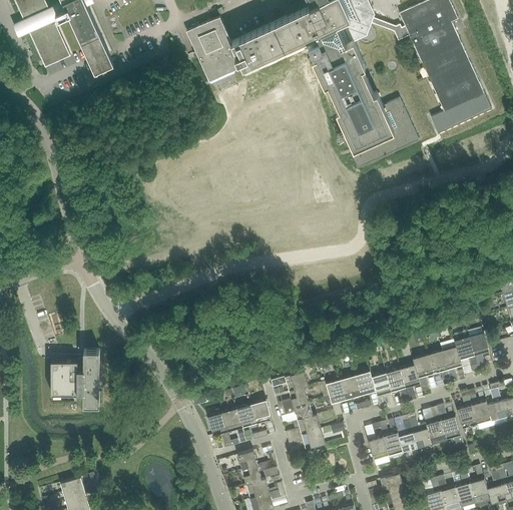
[(49,10),(43,0),(13,0),(24,22),(18,24),(20,30),(23,35),(28,33),(45,69),(70,57),(55,25),(69,19),(94,74),(113,66),(111,61),(86,6),(84,3),(83,0),(60,0),(62,4),(49,10)]
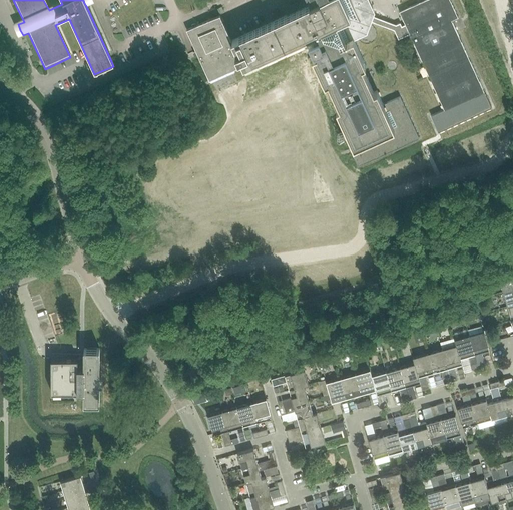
[(307,0),(310,7),(231,42),(220,17),(186,33),(209,83),(242,67),(243,68),(302,42),(350,19),(341,0),(307,0)]
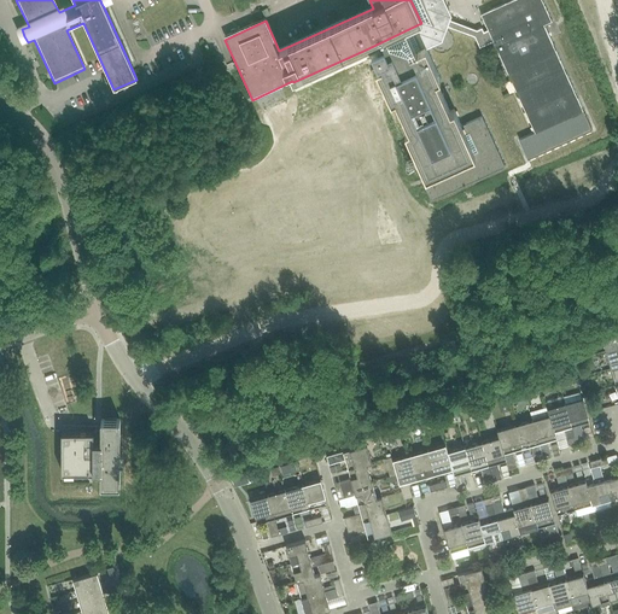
[(245,0),(250,11),(273,0),(245,0)]
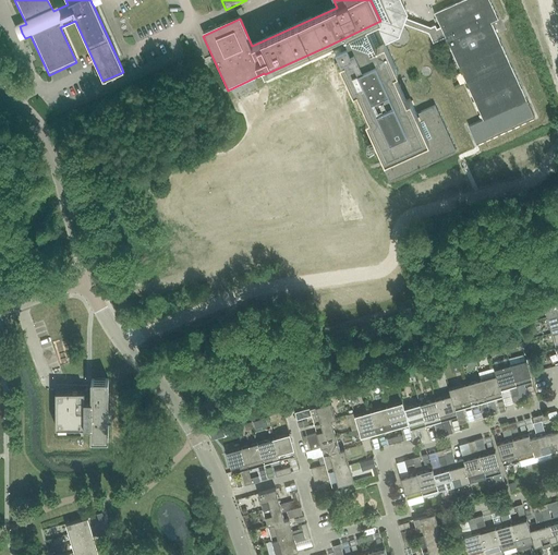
[(476,146),(534,120),(490,24),(498,22),(487,0),(465,0),(434,15),(440,29),(436,32),(435,28),(433,29),(431,29),(404,20),(405,16),(400,7),(396,4),(396,3),(396,2),(395,1),(393,0),(389,0),(388,1),(388,2),(385,1),(385,0),(371,0),(380,21),(328,46),(342,39),(342,40),(341,44),(341,45),(336,47),(341,59),(342,59),(343,63),(340,65),(353,95),(356,93),(370,120),(365,122),(387,168),(383,169),(389,183),(456,153),(435,108),(416,117),(410,101),(407,104),(395,76),(398,74),(385,45),(393,41),(392,39),(398,37),(402,25),(428,35),(433,45),(445,39),(483,122),(469,129),(476,146)]
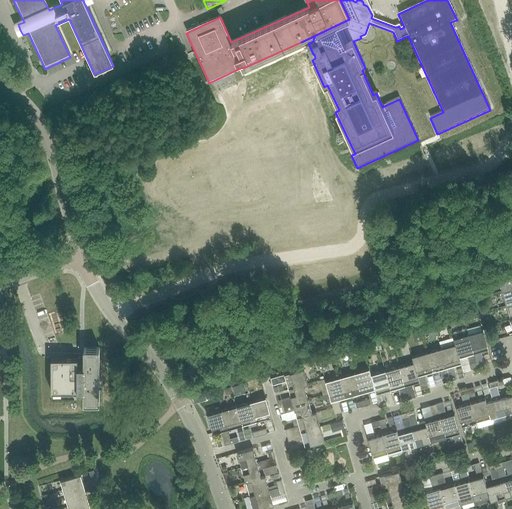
[(230,144),(220,149),(231,167),(240,161),(230,144)]
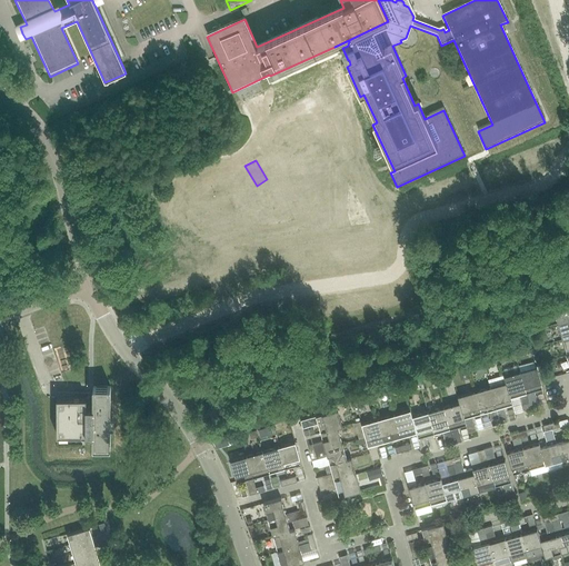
[(245,166),(235,171),(246,191),(257,186),(245,166)]
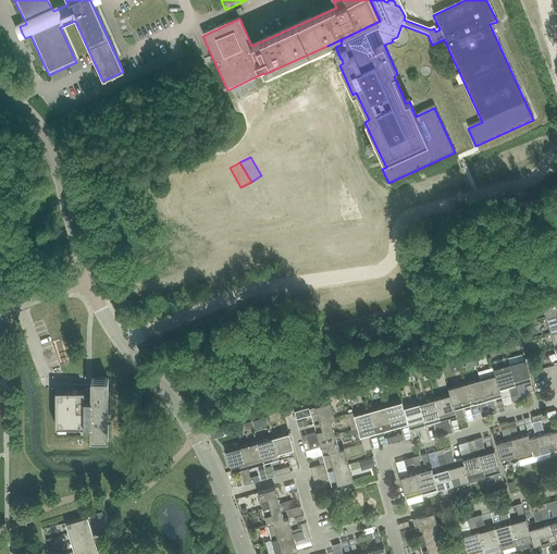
[(230,168),(220,174),(231,193),(240,187),(230,168)]
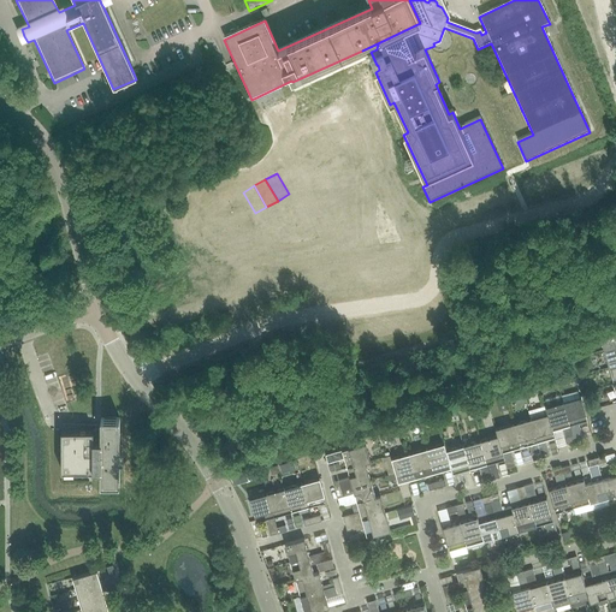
[(243,192),(232,198),(244,220),(255,213),(243,192)]
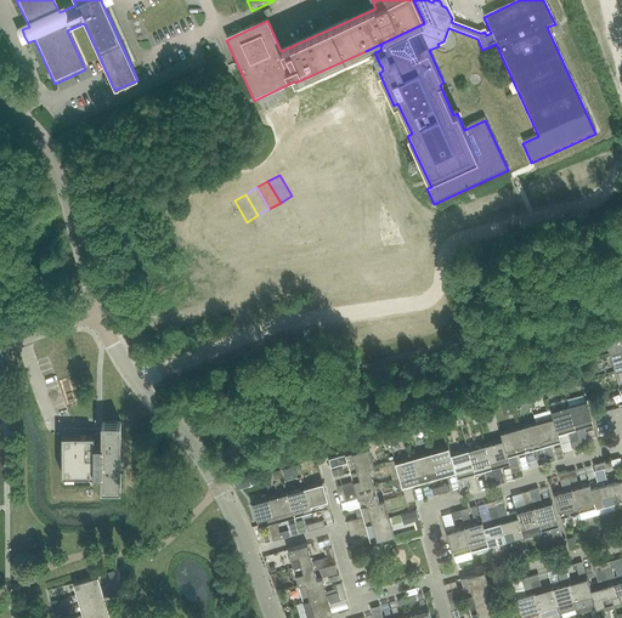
[(365,194),(344,207),(350,219),(372,205),(365,194)]
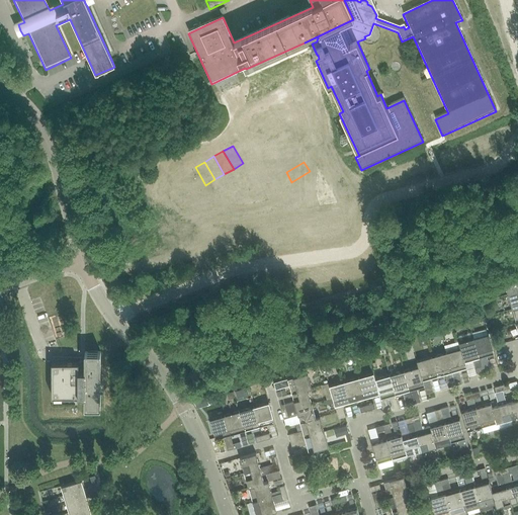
[(195,167),(186,172),(196,190),(205,185),(195,167)]
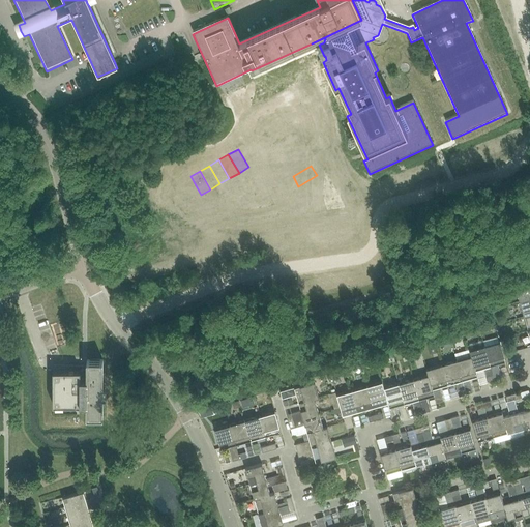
[(317,175),(298,186),(303,196),(322,185),(317,175)]
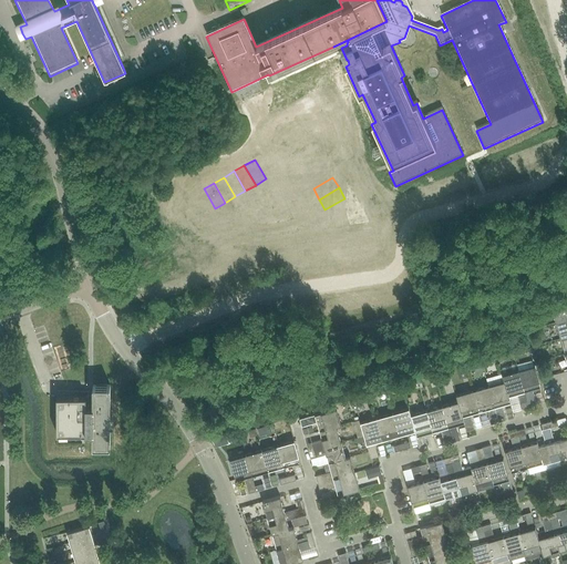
[(344,198),(325,209),(331,219),(350,208),(344,198)]
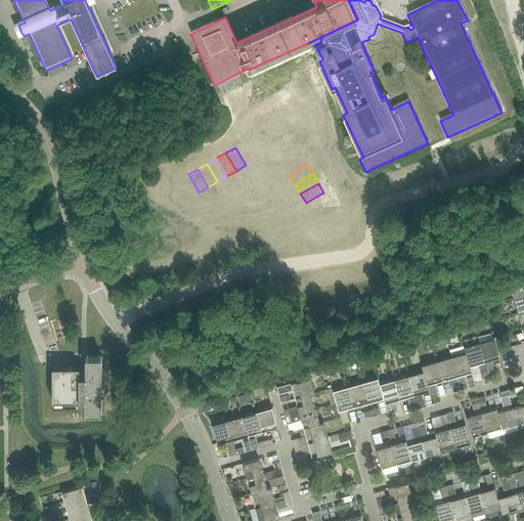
[(323,192),(306,203),(311,212),(330,202),(323,192)]
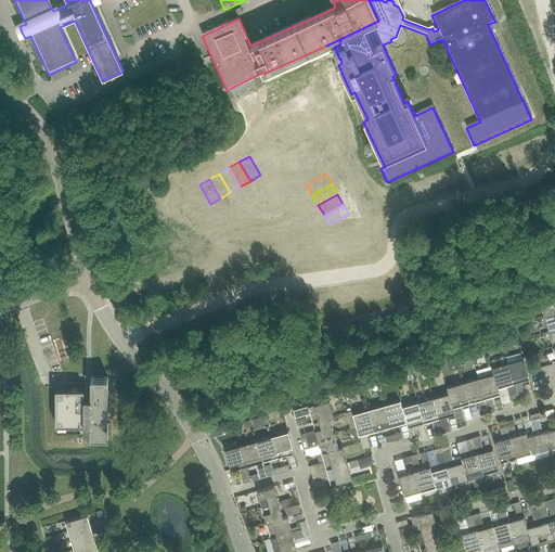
[(349,214),(330,225),(335,234),(355,223),(349,214)]
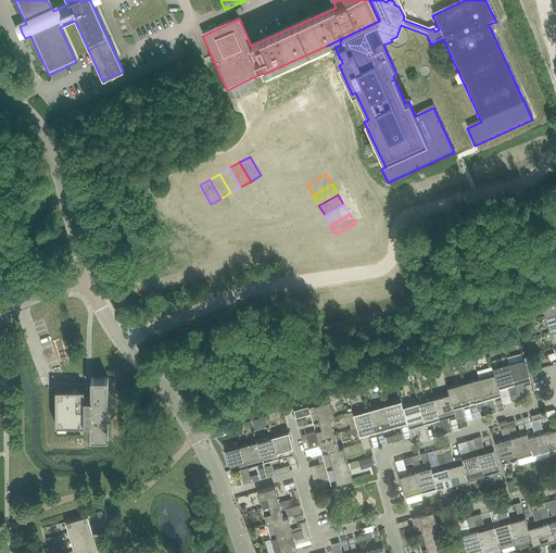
[(555,298),(541,302),(545,318),(555,315),(555,298)]
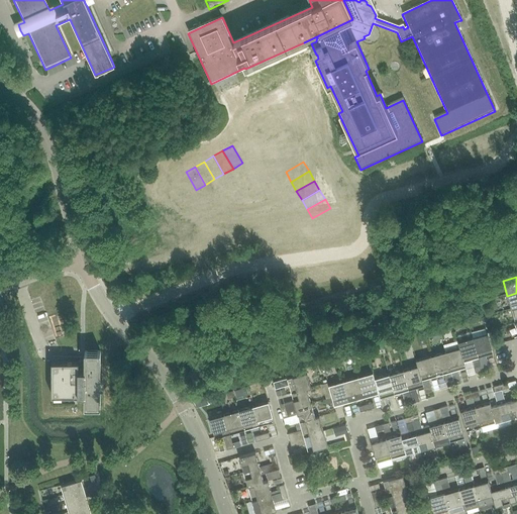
[(511,311),(516,309),(516,293),(507,296),(511,311)]
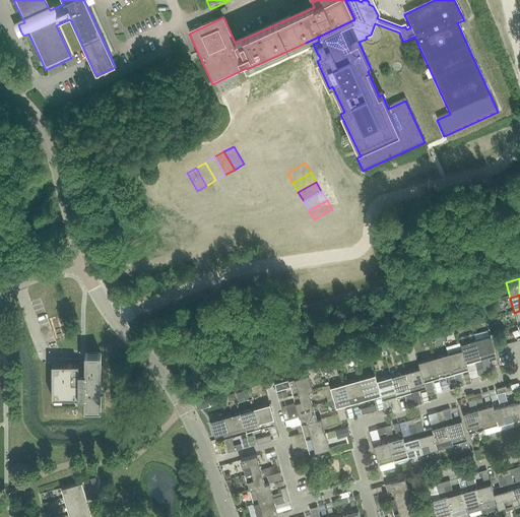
[(490,337),(475,341),(480,362),(482,370),(484,375),(492,373),(488,360),(496,358),(494,350),(490,337)]
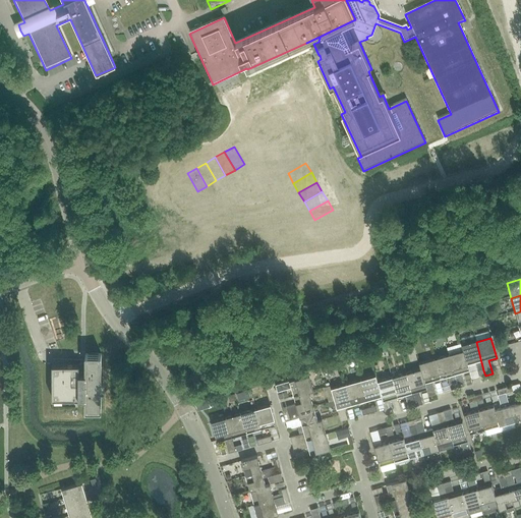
[(467,366),(481,362),(476,342),(461,347),(463,352),(467,366)]
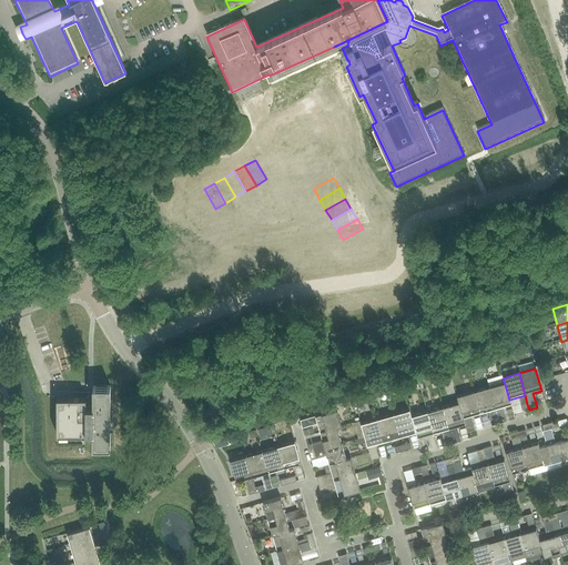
[(511,406),(509,400),(505,384),(488,389),(495,411),(497,420),(499,425),(507,423),(503,409),(511,406)]
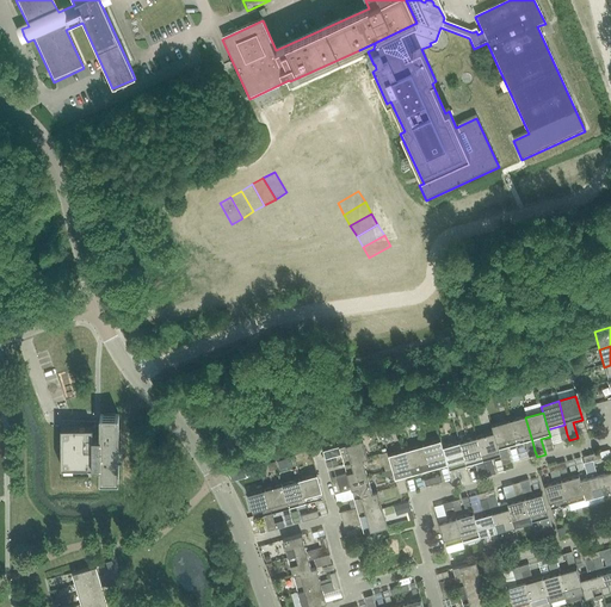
[(92,429),(61,429),(61,470),(92,470),(92,469),(99,469),(99,482),(118,482),(118,417),(99,417),(99,439),(96,439),(92,439),(92,431),(92,429)]
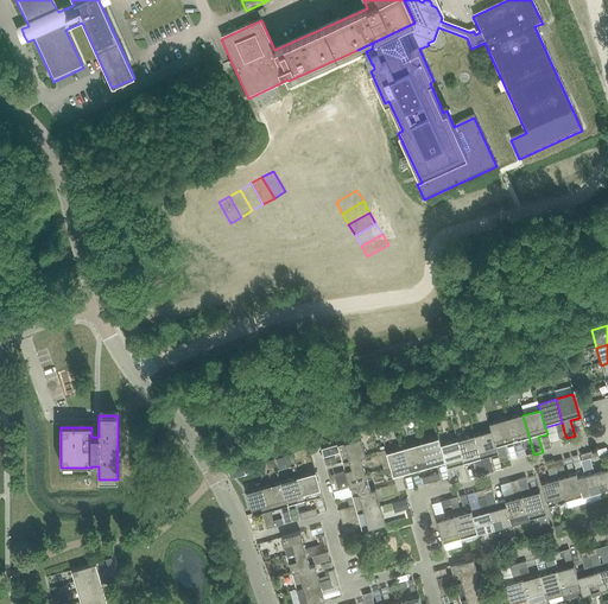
[(532,449),(530,439),(523,415),(506,421),(513,444),(521,442),(526,457),(534,455),(532,449)]
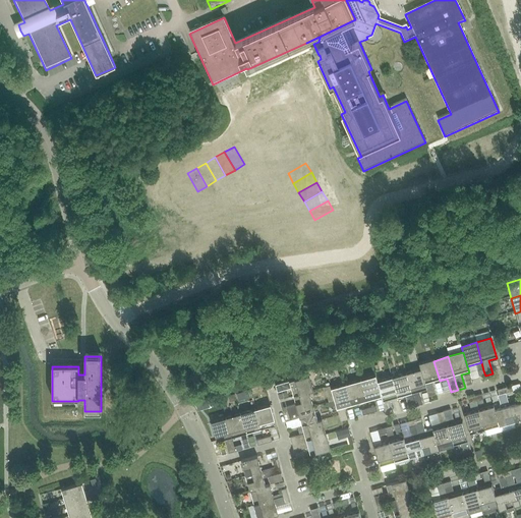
[(431,384),(440,381),(433,361),(418,365),(420,371),(420,370),(425,385),(426,391),(428,399),(436,397),(431,384)]
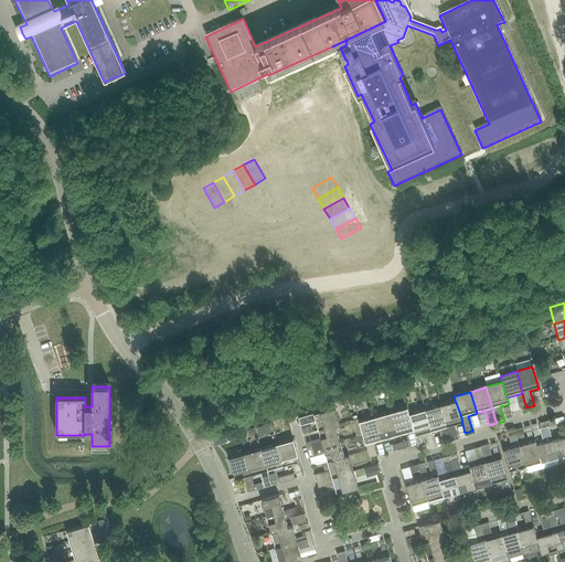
[(462,424),(461,417),(456,402),(456,403),(440,407),(446,428),(449,437),(450,443),(458,441),(455,426),(462,424)]
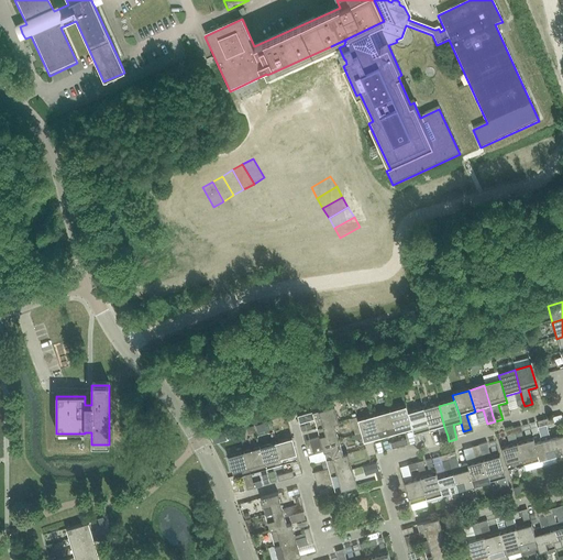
[(448,436),(444,427),(439,406),(422,410),(429,431),(438,429),(441,443),(449,441),(448,436)]
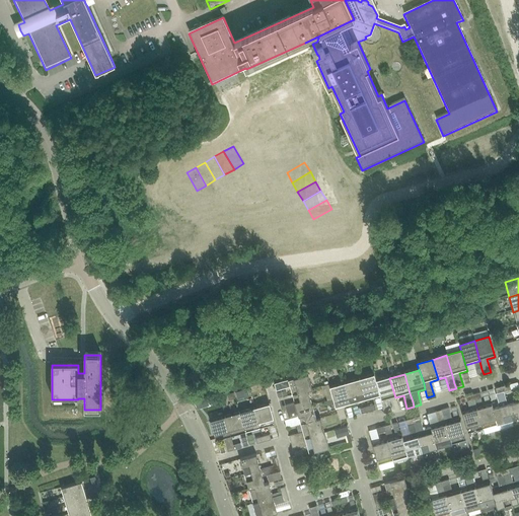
[(308,392),(312,391),(307,376),(274,386),(276,393),(289,389),(292,396),(308,392)]
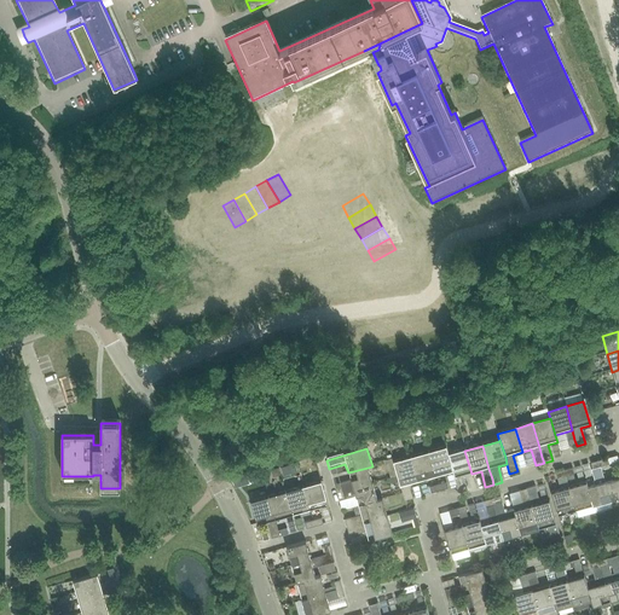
[(447,456),(446,448),(428,453),(435,477),(452,473),(447,456)]
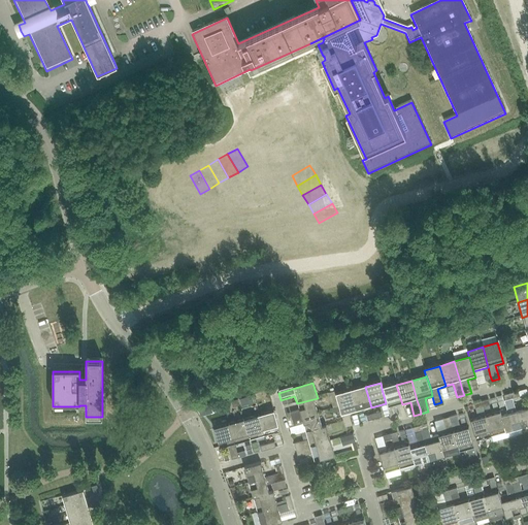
[(395,407),(402,404),(396,385),(382,389),(386,403),(391,423),(398,421),(395,407)]
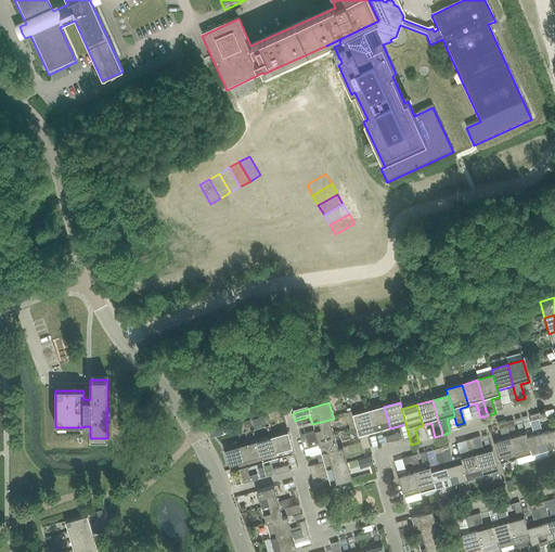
[(374,433),(390,428),(384,407),(369,411),(374,433)]
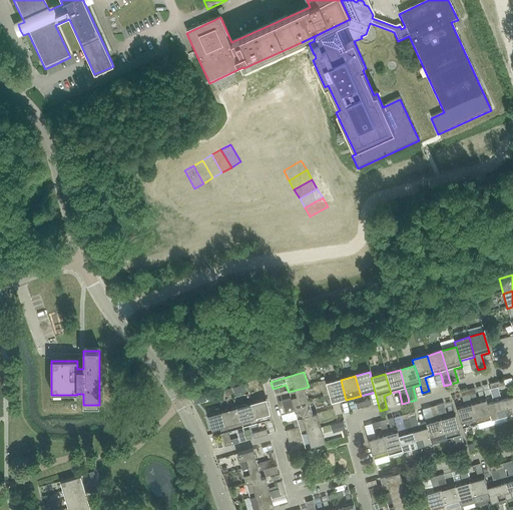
[(439,379),(427,383),(430,390),(442,385),(439,379)]
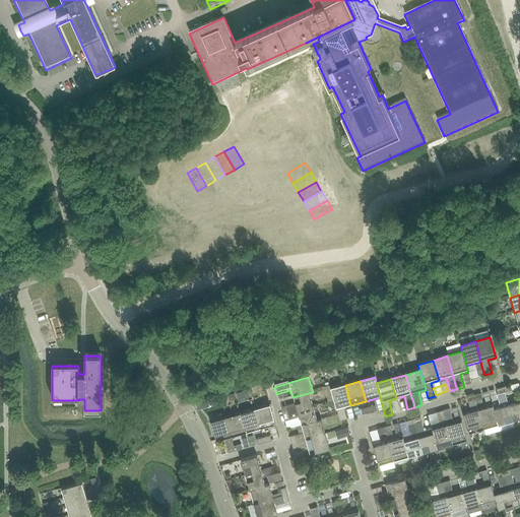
[(343,407),(350,405),(345,385),(330,389),(339,423),(347,421),(343,407)]
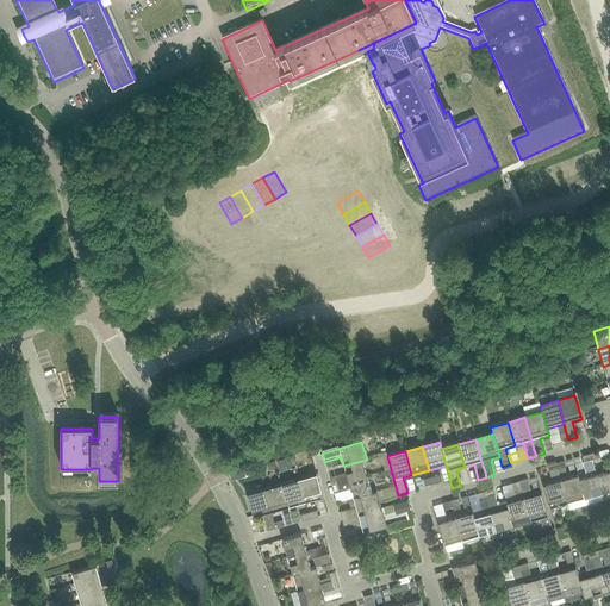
[(602,495),(596,478),(592,462),(590,456),(582,458),(584,464),(582,466),(585,475),(584,475),(585,480),(579,482),(584,501),(602,495)]
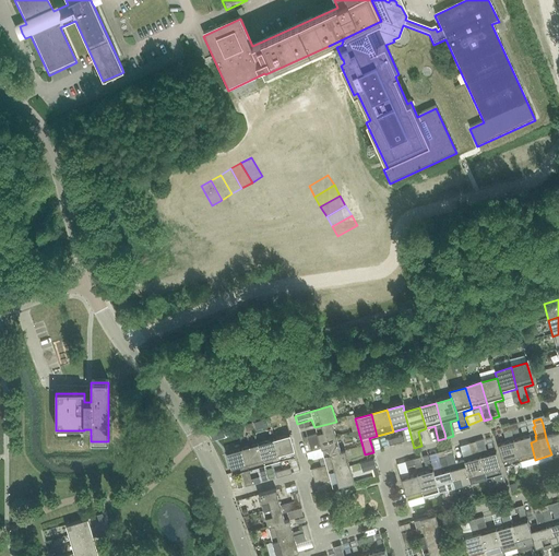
[(336,438),(332,423),(314,427),(317,436),(301,440),(304,447),(336,438)]
